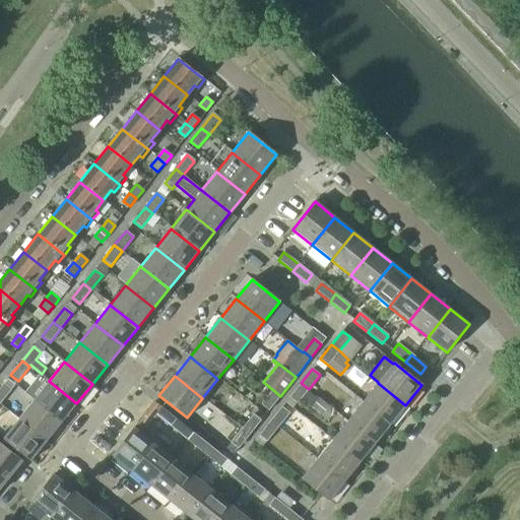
[(7,379),(0,387),(0,400),(1,401),(10,390),(10,389),(14,384),(7,379)]
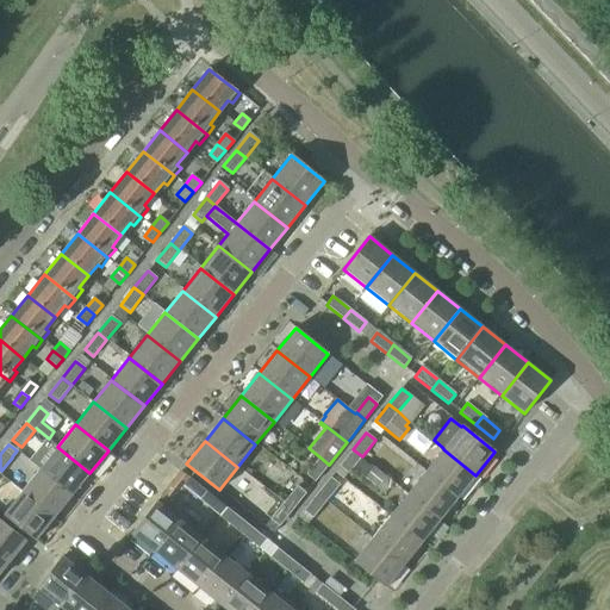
[(39,470),(72,496),(73,495),(89,473),(57,447),(39,470)]
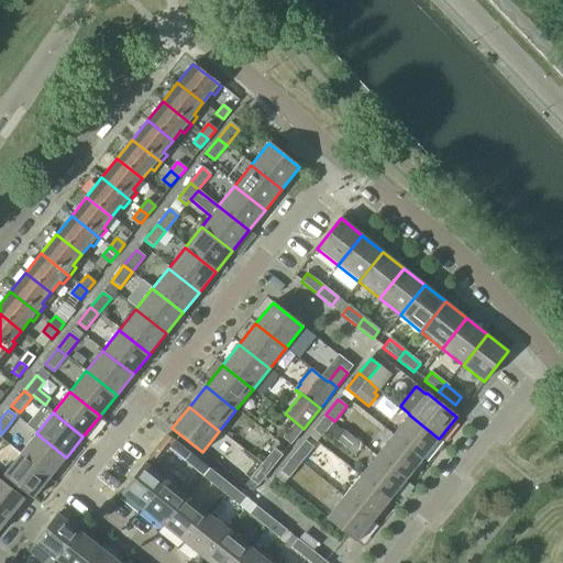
[(334,421),(326,415),(313,430),(321,437),(326,431),(337,441),(354,456),(363,445),(345,431),(343,429),(342,430),(332,422),(334,421)]
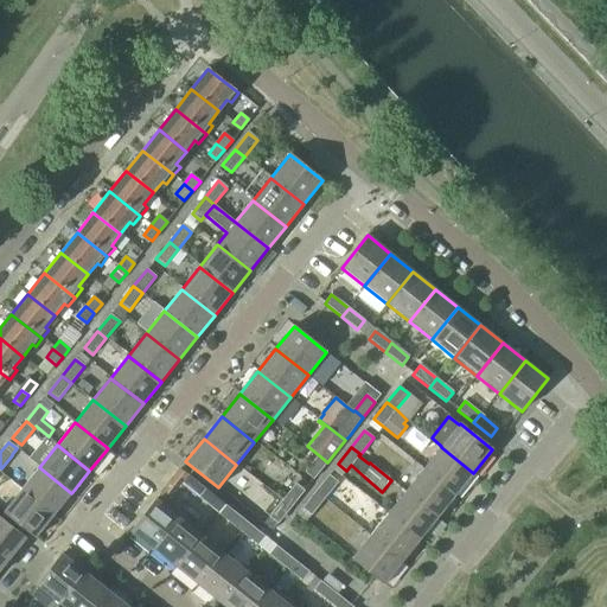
[(441,447),(423,468),(457,494),(473,473),(441,447)]
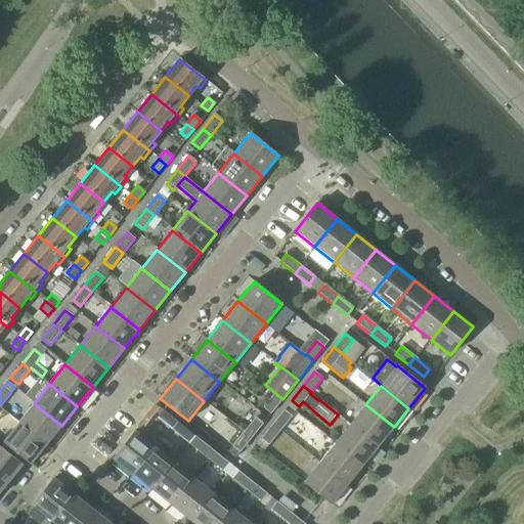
[(282,399),(275,393),(264,407),(271,413),(282,399)]
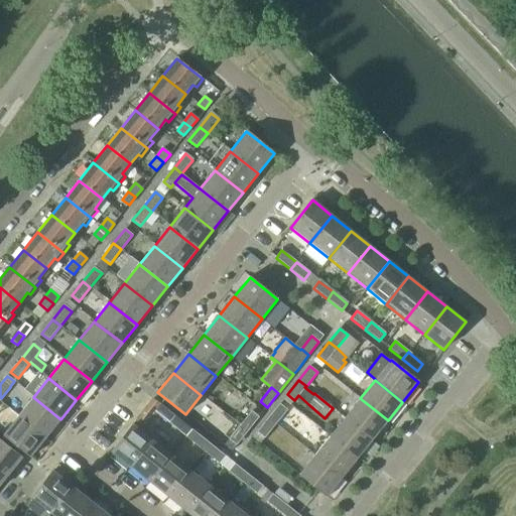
[(33,397),(18,415),(46,437),(60,419),(33,397)]
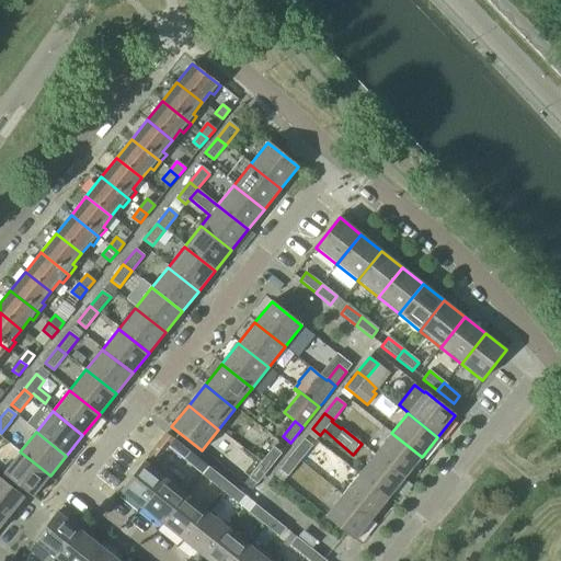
[(167,447),(182,459),(189,451),(165,433),(147,458),(155,464),(167,447)]
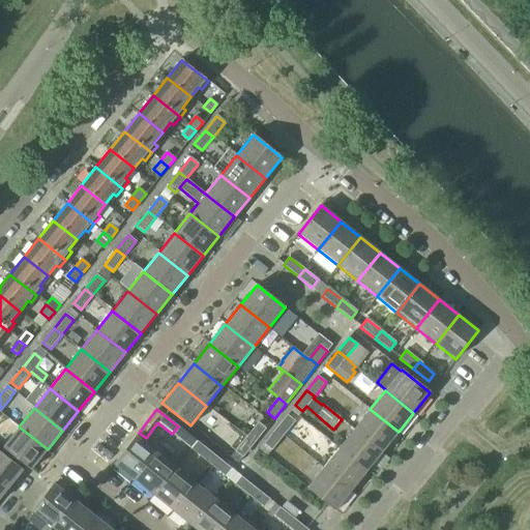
[(370,409),(354,429),(383,451),(399,432),(370,409)]
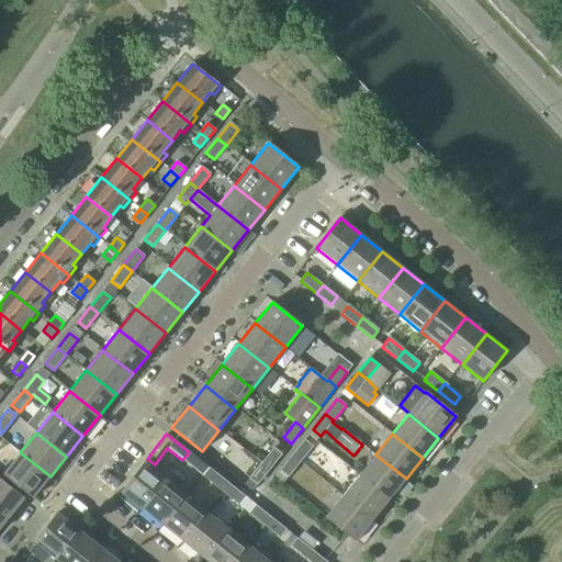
[(304,440),(292,456),(300,462),(312,447),(304,440)]
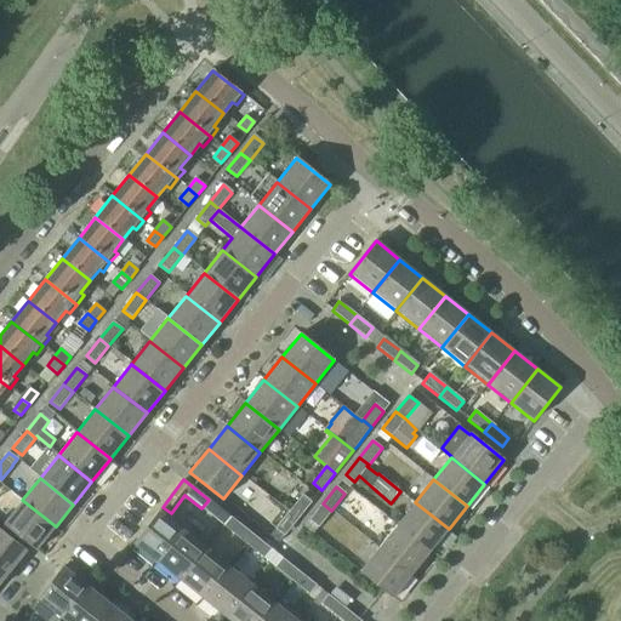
[(303,495),(290,512),(298,519),(312,502),(303,495)]
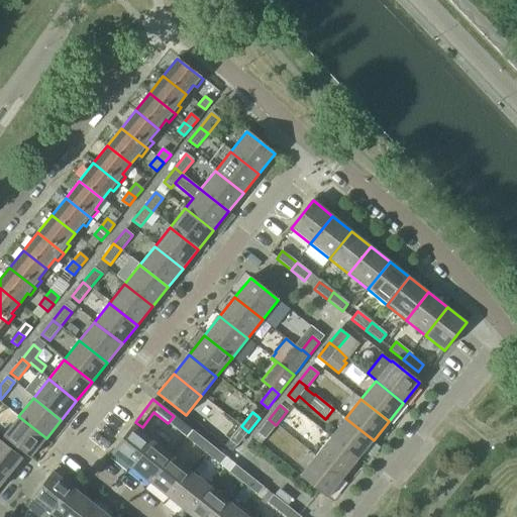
[(46,438),(18,416),(3,436),(30,458),(46,438)]
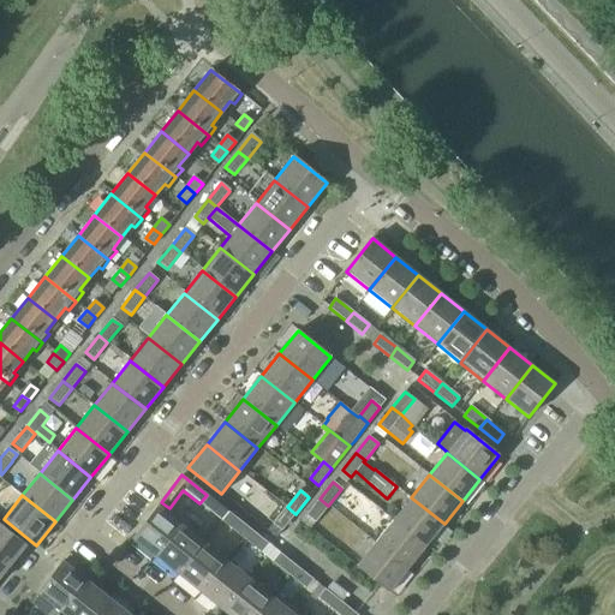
[(199,503),(216,517),(224,508),(207,495),(199,503)]
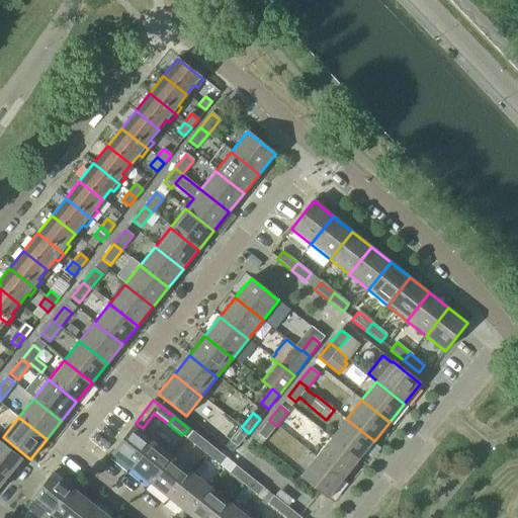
[(346,419),(331,438),(358,460),(374,441),(346,419)]
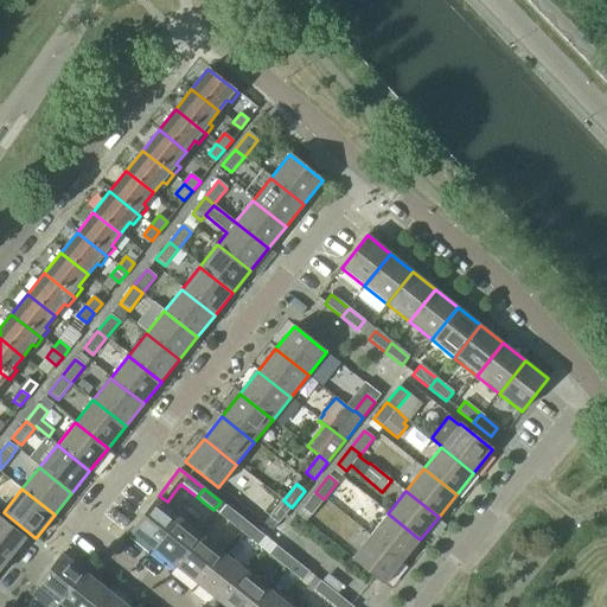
[(324,499),(315,492),(302,509),(311,516),(324,499)]
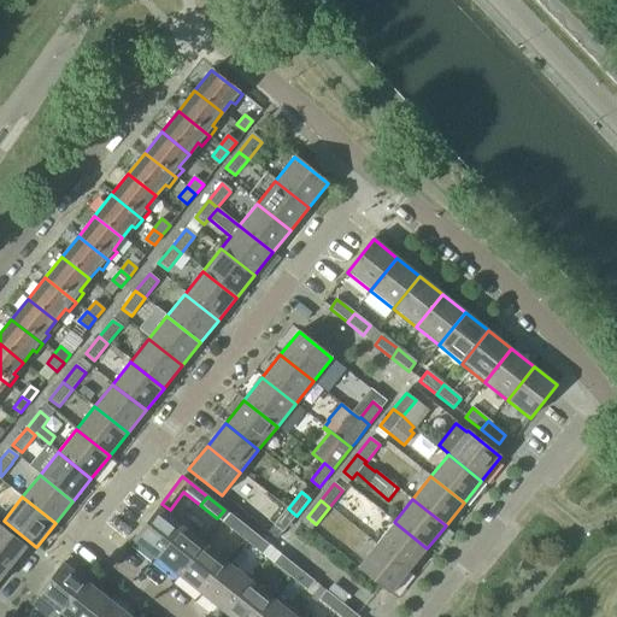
[(133,540),(157,560),(183,527),(159,507),(133,540)]
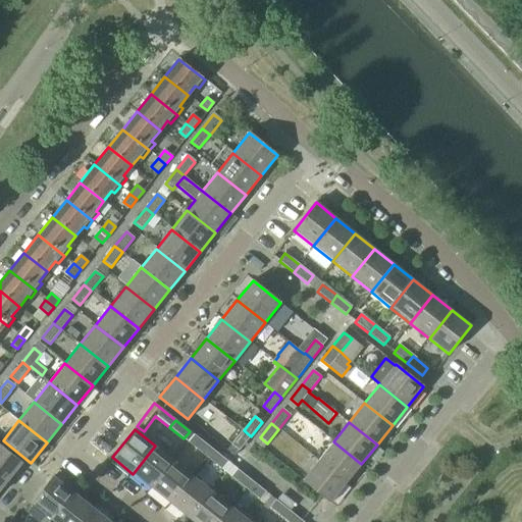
[(251,436),(244,430),(232,445),(240,450),(251,436)]
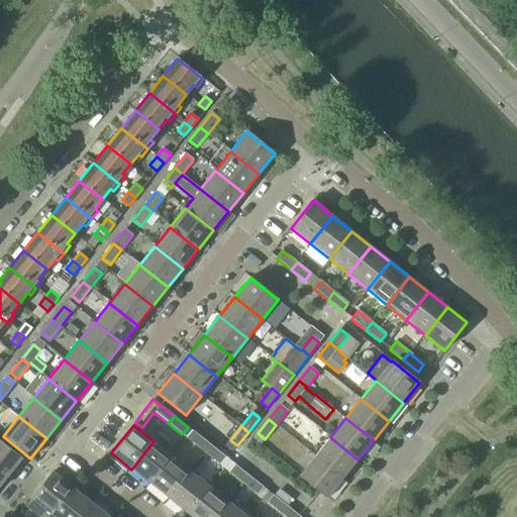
[(191,442),(205,453),(211,445),(197,434),(191,442)]
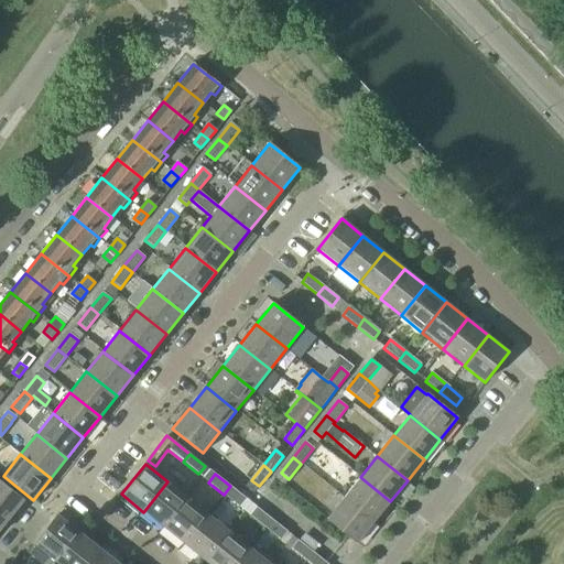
[(360,477),(344,498),(373,522),(390,501),(360,477)]
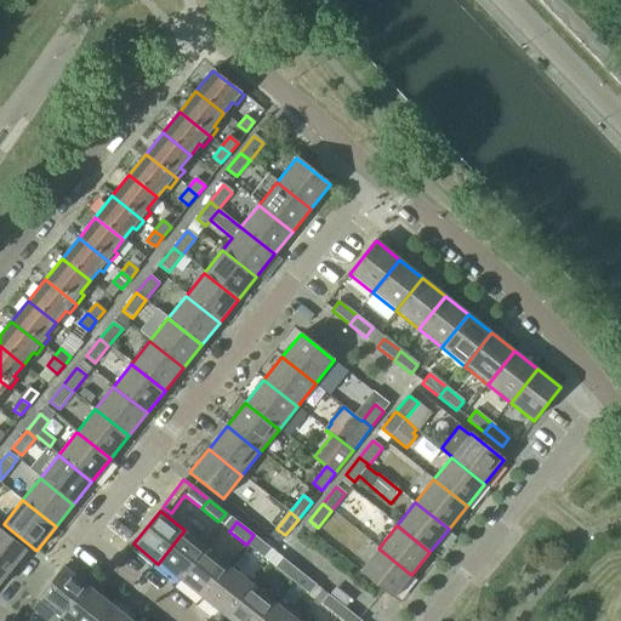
[(0,529),(0,564),(9,571),(26,550),(0,529)]
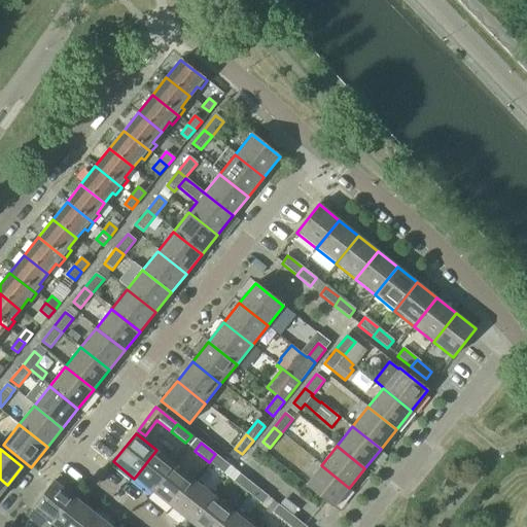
[(134,479),(153,494),(176,465),(156,450),(134,479)]
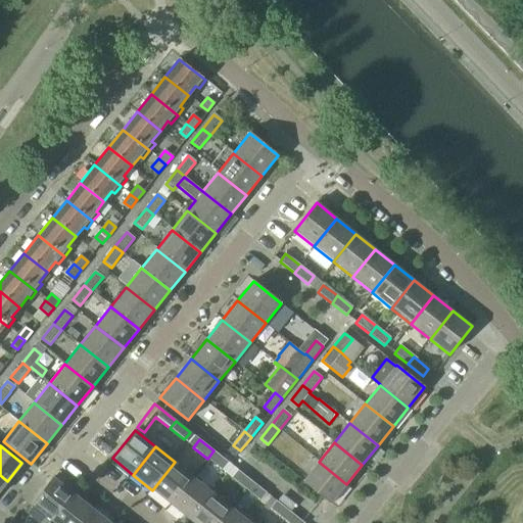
[(214,450),(207,459),(222,470),(228,463),(214,450)]
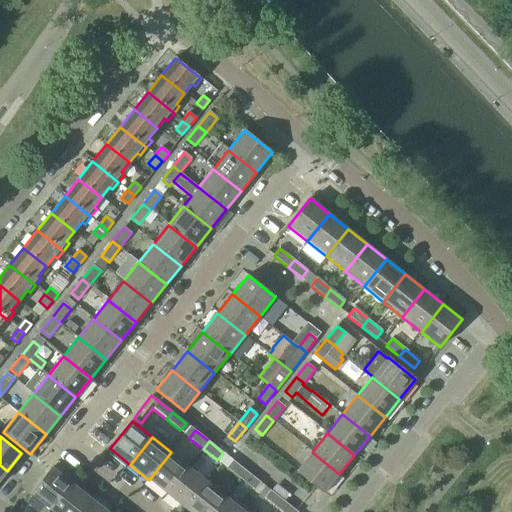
[(149,480),(167,494),(189,467),(171,452),(149,480)]
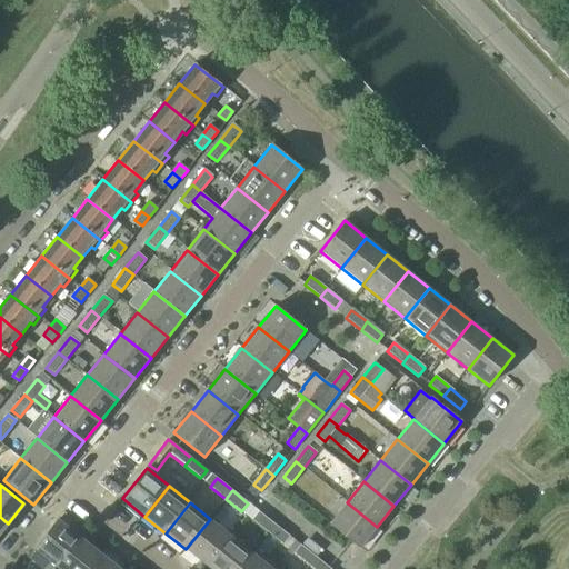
[(377,527),(347,502),(329,523),(360,548),(377,527)]
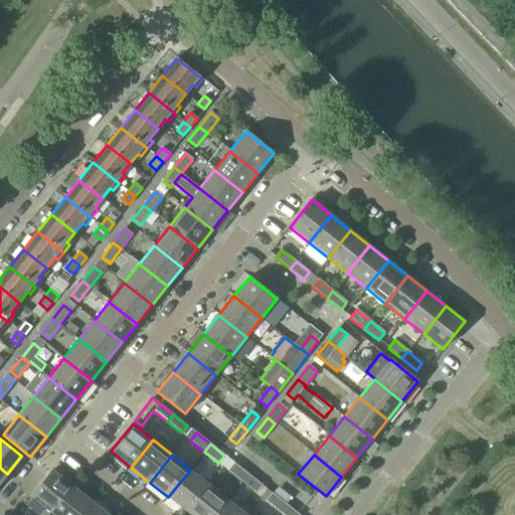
[(228,471),(242,482),(248,474),(234,463),(228,471)]
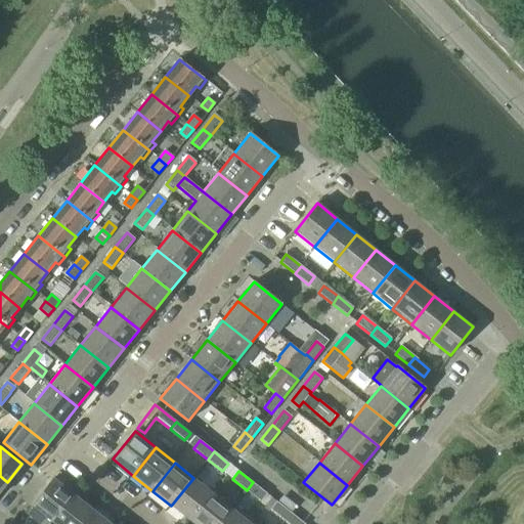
[(32,506),(52,522),(74,494),(54,478),(32,506)]
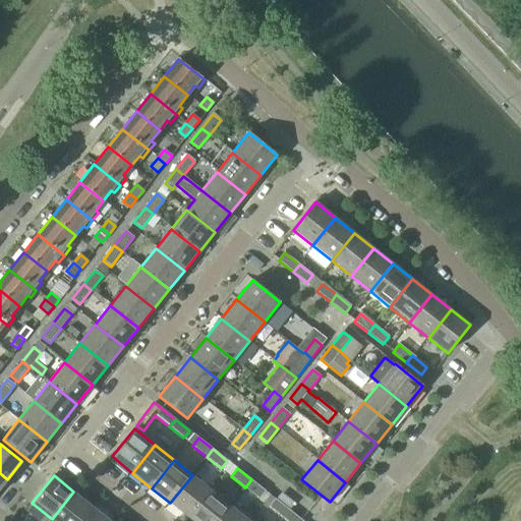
[(170,503),(189,518),(212,490),(192,475),(170,503)]
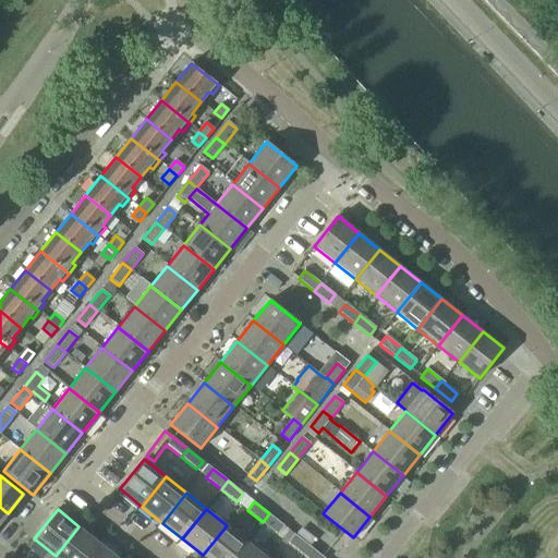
[(269,513),(263,522),(278,534),(284,526),(269,513)]
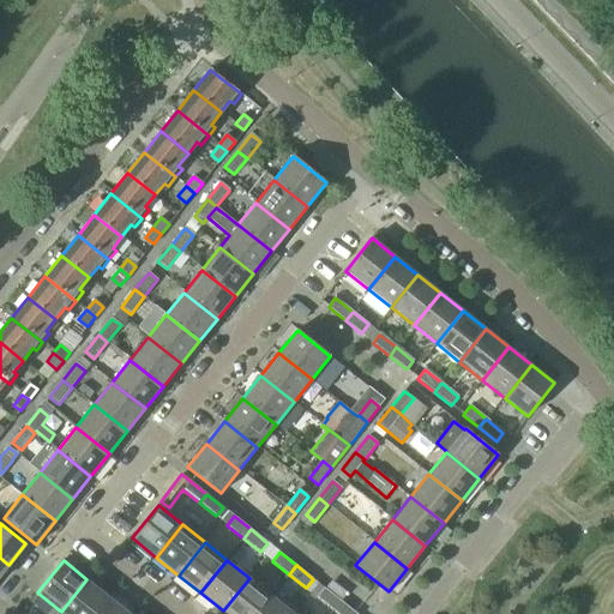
[(223,611),(227,613),(257,613),(271,596),(250,578),(223,611)]
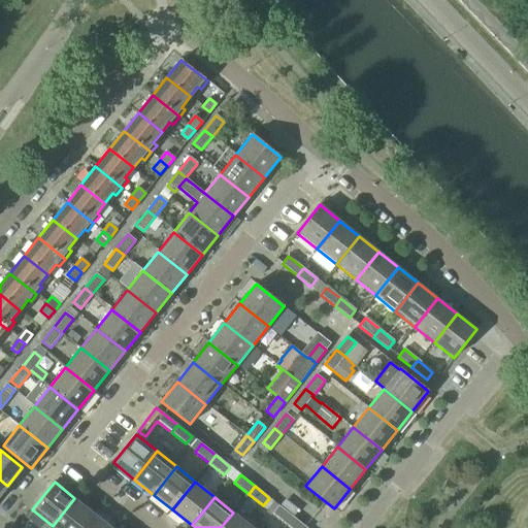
[(53,526),(55,527),(81,527),(94,514),(74,498),(53,526)]
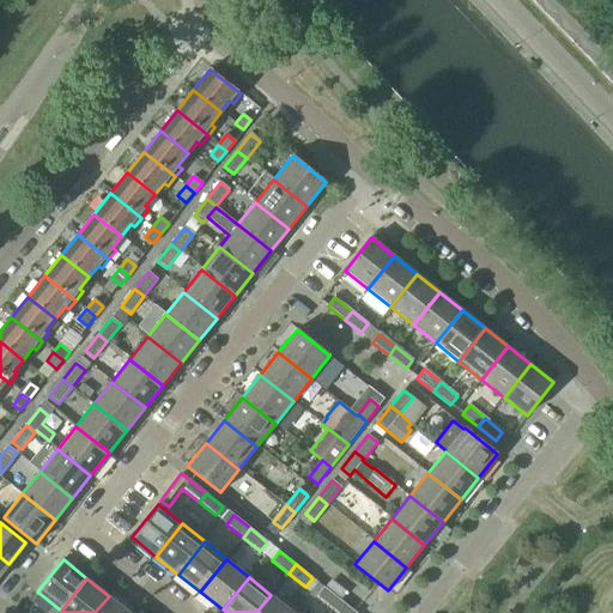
[(317,596),(333,610),(340,600),(325,587),(317,596)]
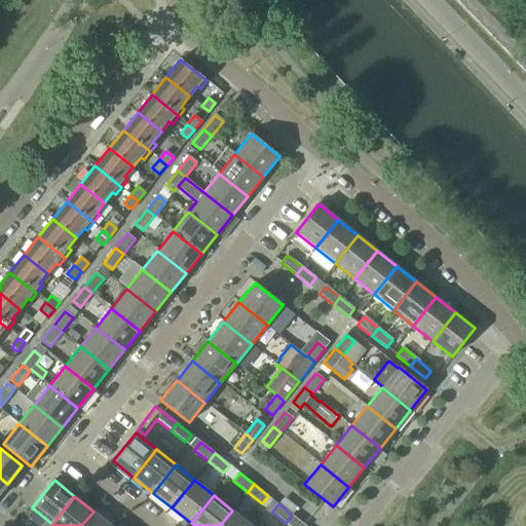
[(220,525),(251,525),(252,525),(232,511),(220,525)]
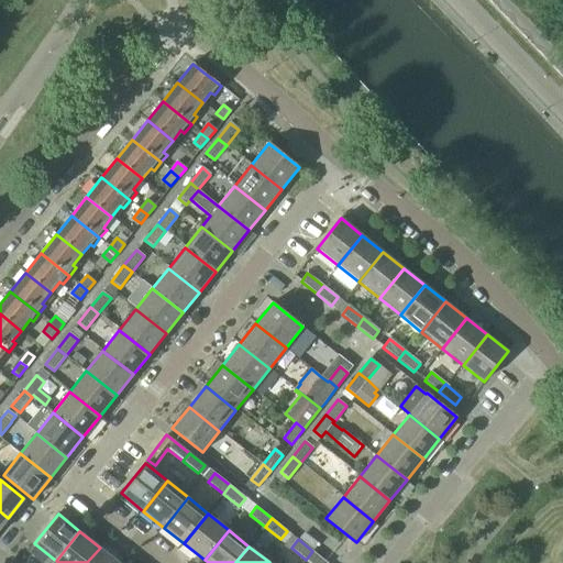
[(87,562),(119,562),(100,548),(87,562)]
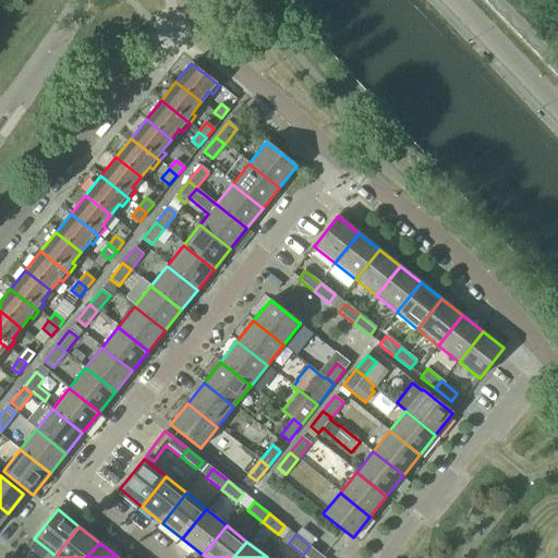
[(324,557),(310,546),(303,555),(307,557),(324,557)]
